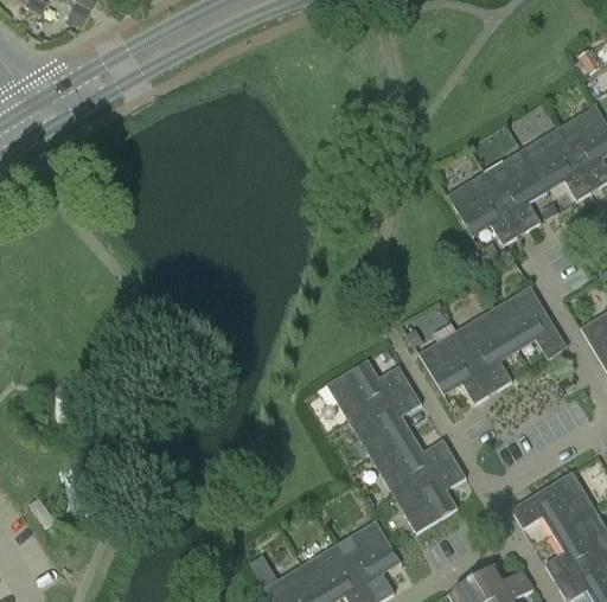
[(10,0),(40,15),(46,4),(39,0),(10,0)]
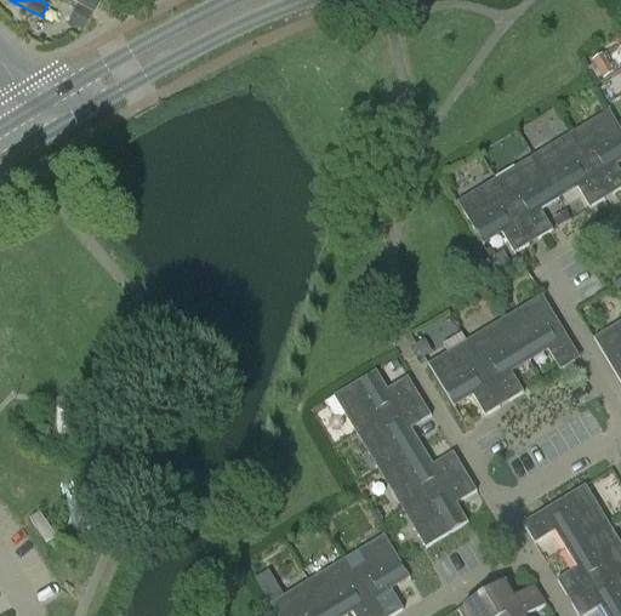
[(573,129),(610,192),(620,184),(620,164),(619,160),(620,159),(620,123),(610,106),(573,129)]
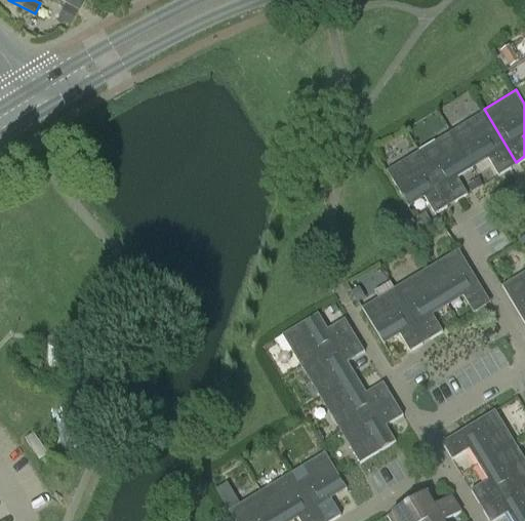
[(499,172),(516,162),(484,109),(452,128),(474,165),(489,156),(499,172)]
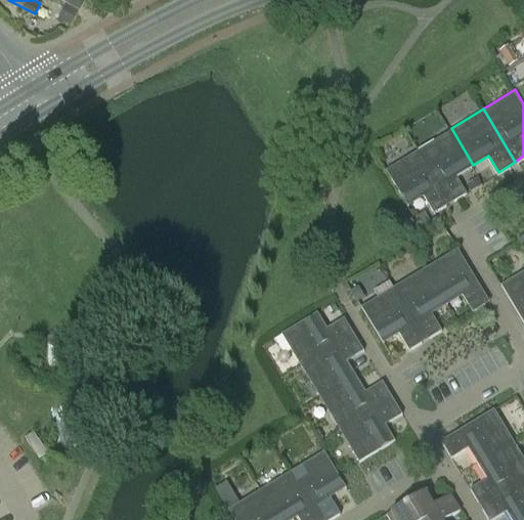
[(457,174),(473,165),(451,128),(420,147),(451,201),(468,190),(457,174)]
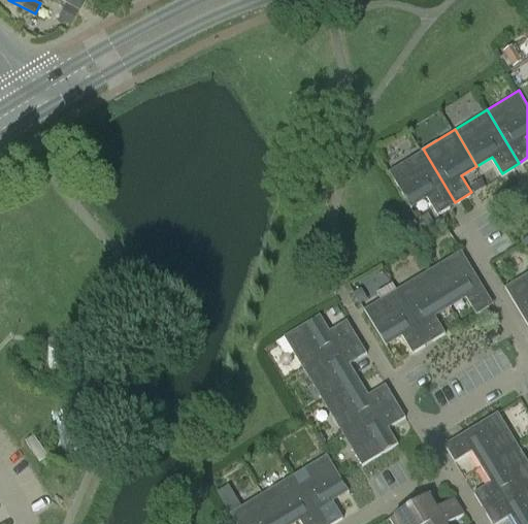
[(438,211),(455,202),(423,149),(390,168),(411,205),(428,195),(438,211)]
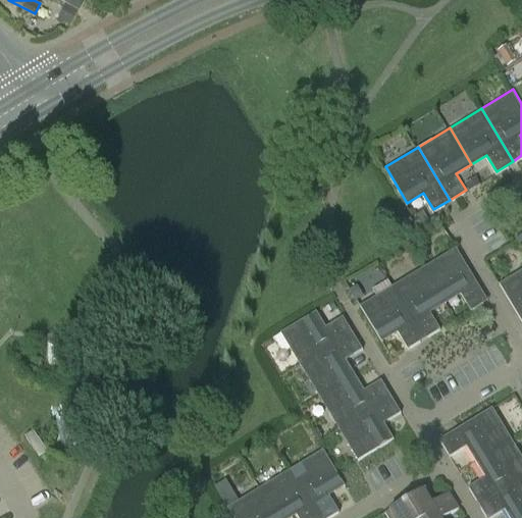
[(423,264),(446,300),(460,291),(471,308),(488,298),(456,245),(423,264)]
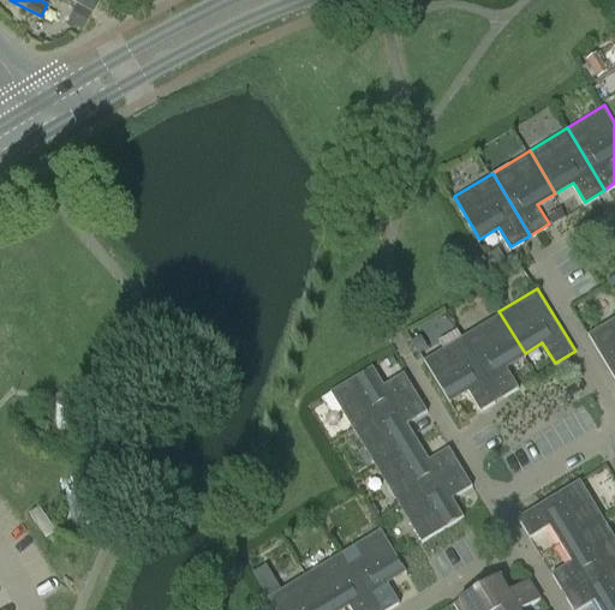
[(507,364),(525,353),(499,311),(461,334),(500,396),(519,384),(507,364)]
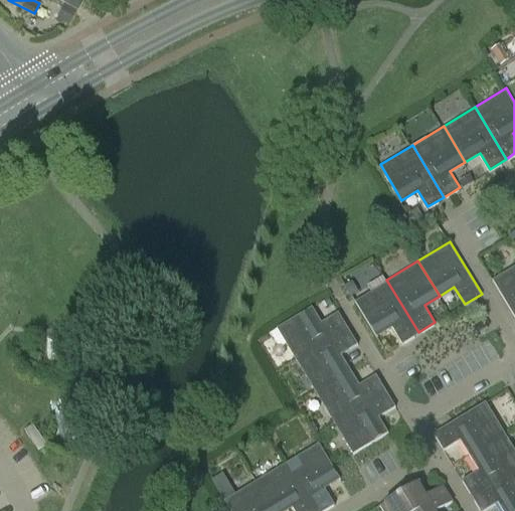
[(514,264),(493,278),(514,315),(514,264)]
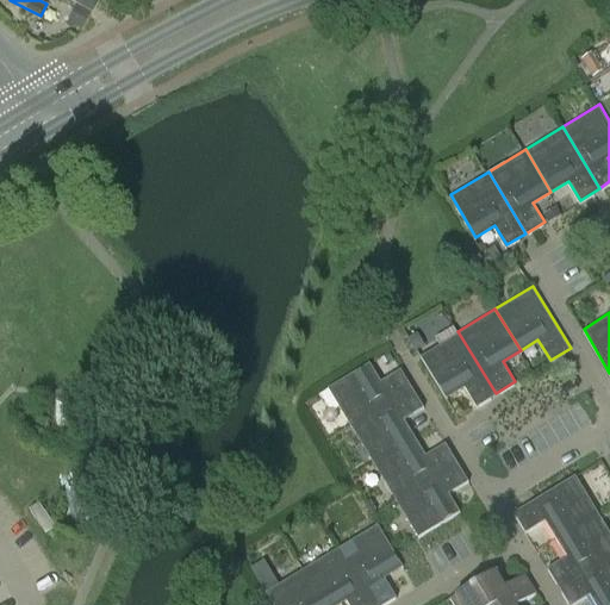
[(475,405),(496,393),(458,331),(419,355),(444,395),(464,385),(475,405)]
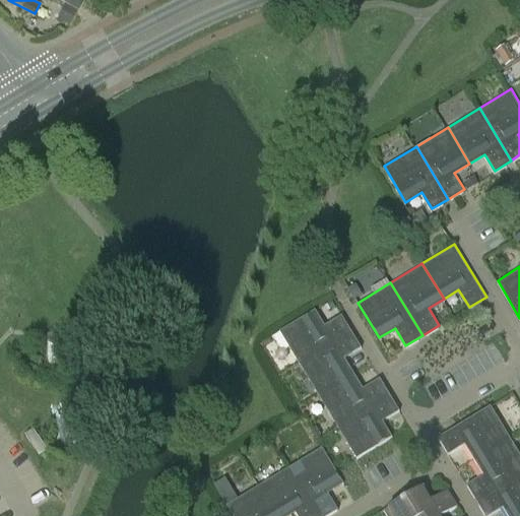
[(298,362),(350,330),(340,313),(324,323),(314,307),(278,329),(298,362)]
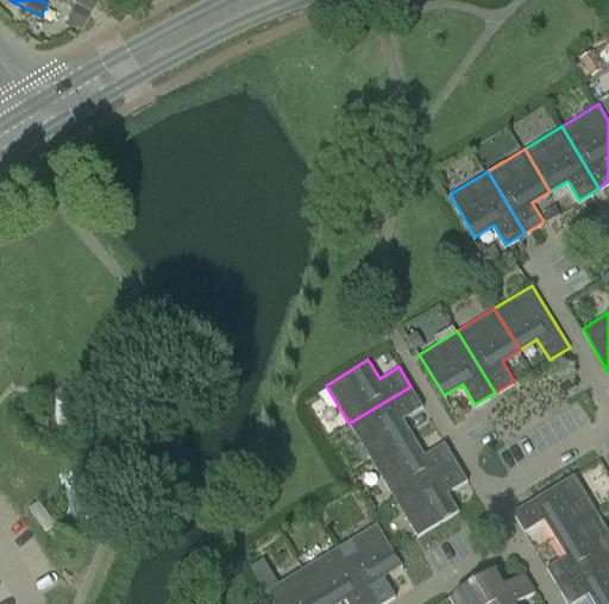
[(422,406),(410,387),(349,423),(371,460),(414,435),(402,417),(422,406)]
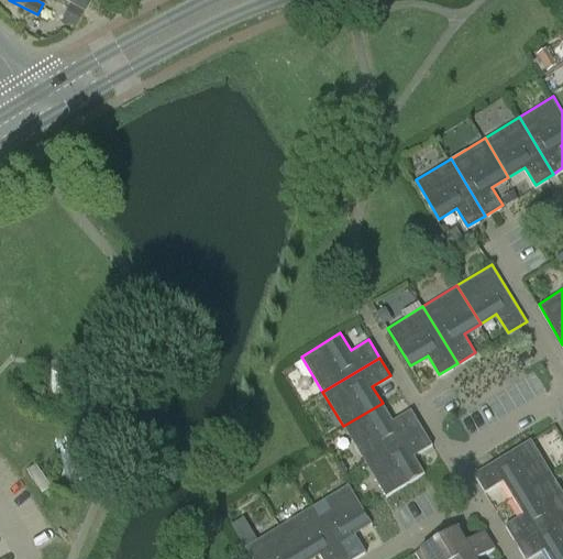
[(91,372),(55,371),(55,396),(90,397),(91,372)]
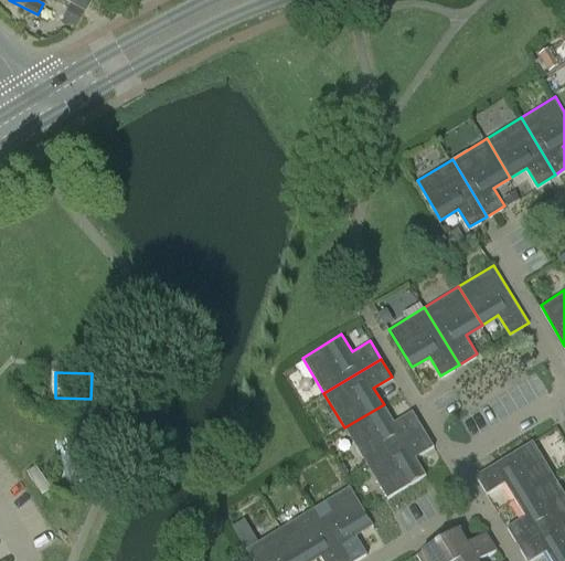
[(365,463),(423,427),(412,410),(394,421),(384,404),(344,427),(365,463)]
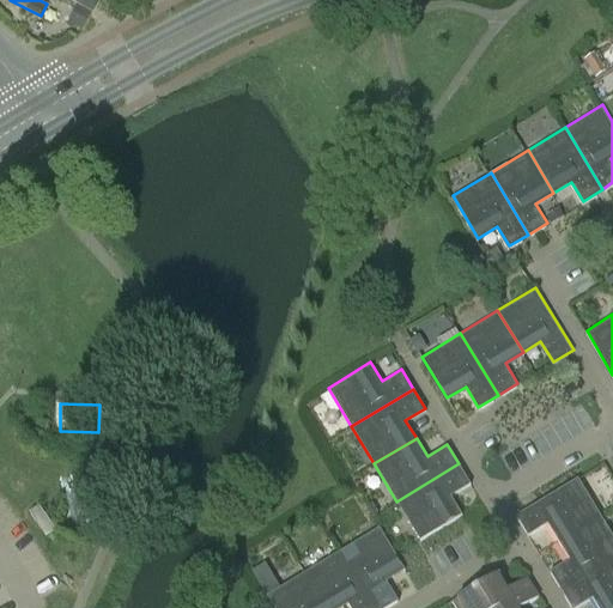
[(471,482),(459,463),(396,502),(419,539),(461,512),(450,494),(471,482)]
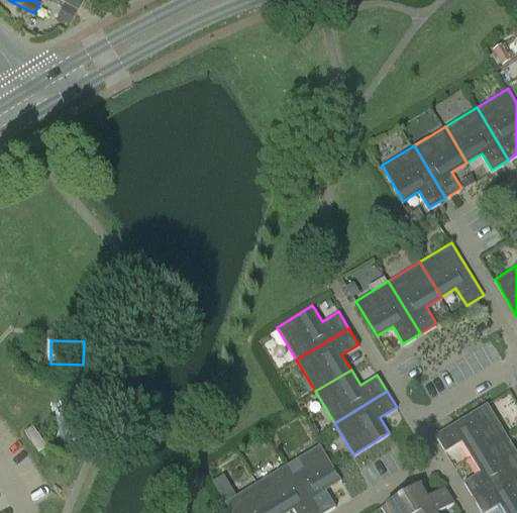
[(462,438),(473,453),(506,433),(487,401),(435,432),(445,448),(462,438)]
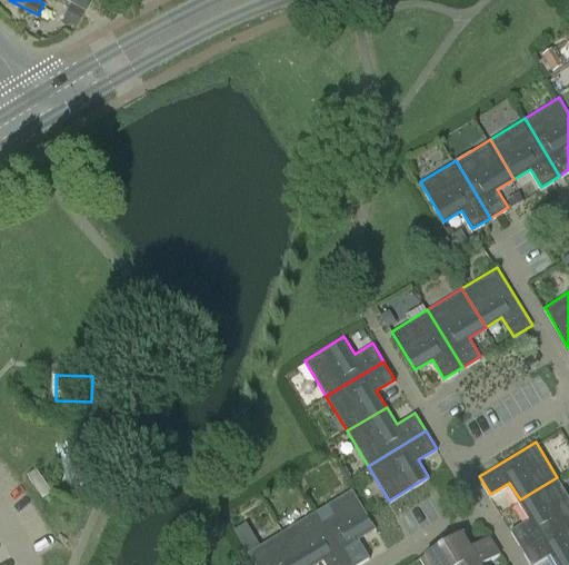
[(27,474),(42,496),(52,489),(37,467),(27,474)]
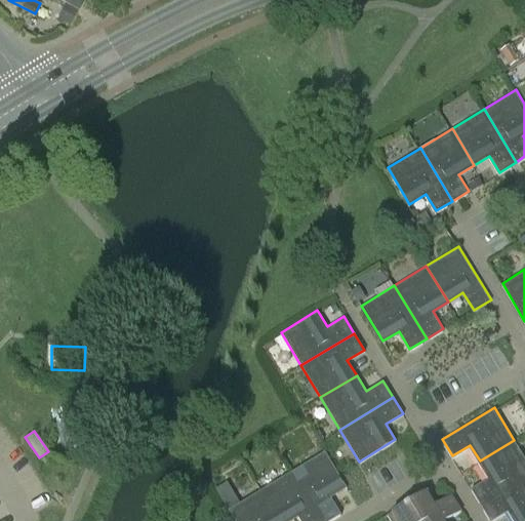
[(471,487),(481,504),(524,476),(524,456),(514,440),(480,461),(489,476),(471,487)]
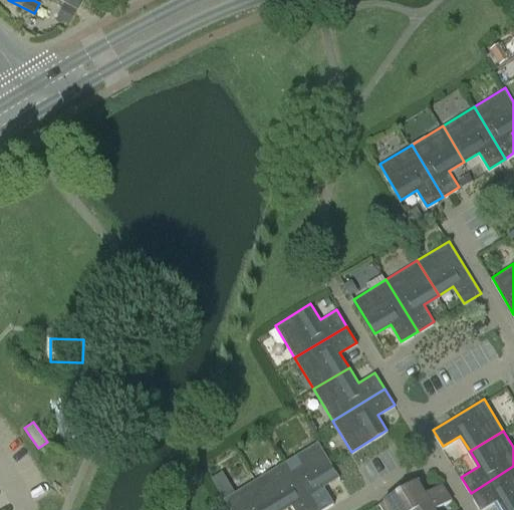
[(287,462),(315,509),(322,509),(334,503),(323,486),(339,476),(319,442),(287,462)]
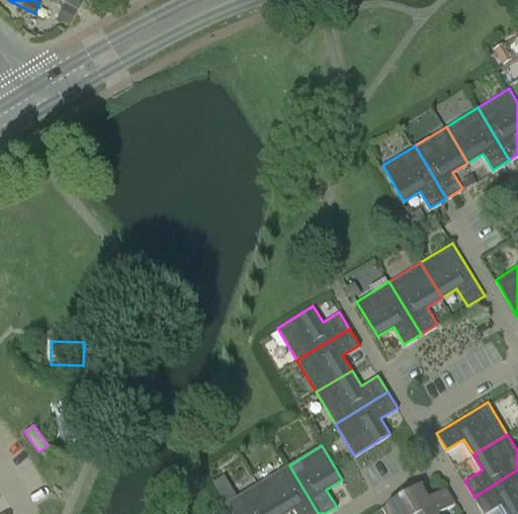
[(295,513),(318,513),(289,465),(257,485),(275,513),(285,513),(293,510),(295,513)]
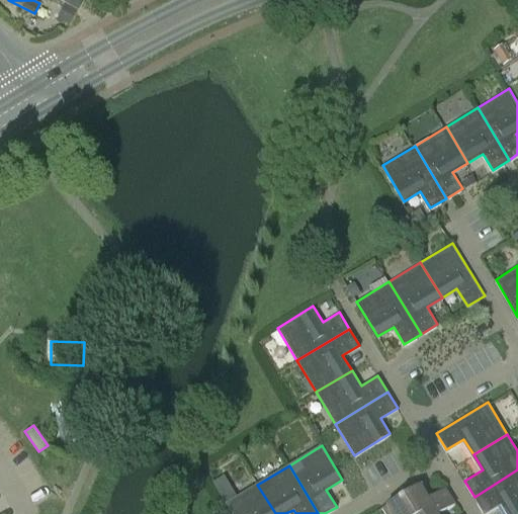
[(502,503),(508,513),(515,513),(517,513),(517,469),(475,497),(485,513),(502,503)]
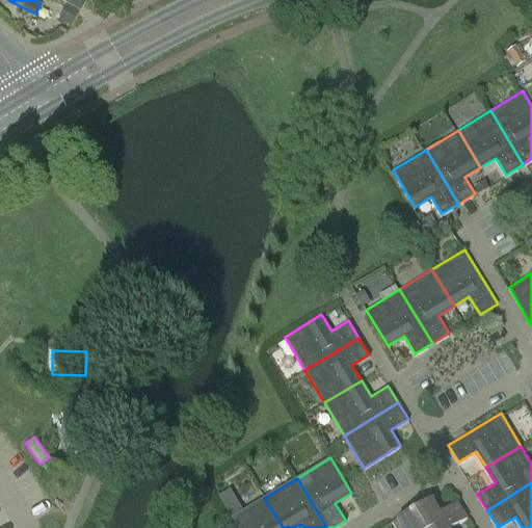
[(227,503),(233,499),(235,494),(231,487),(220,493),(227,503)]
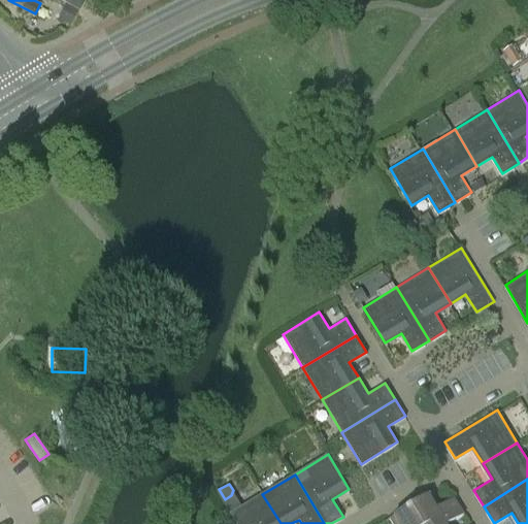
[(281,523),(262,494),(231,513),(236,523),(281,523)]
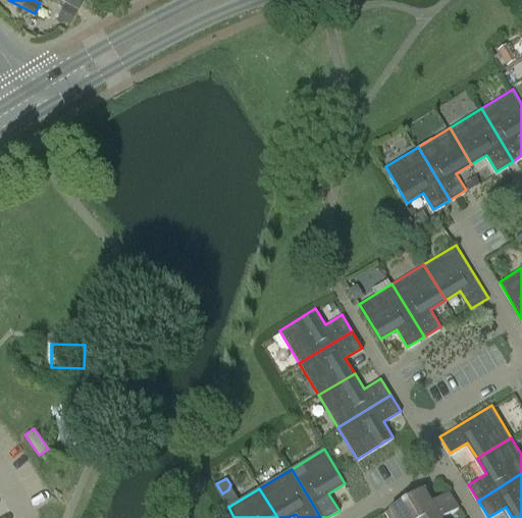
[(395,517),(420,517),(454,499),(449,490),(428,503),(420,489),(389,508),(395,517)]
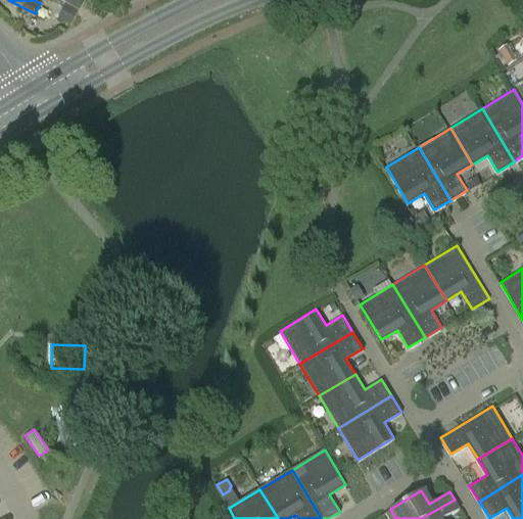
[(439,518),(459,508),(455,500),(421,518),(439,518)]
